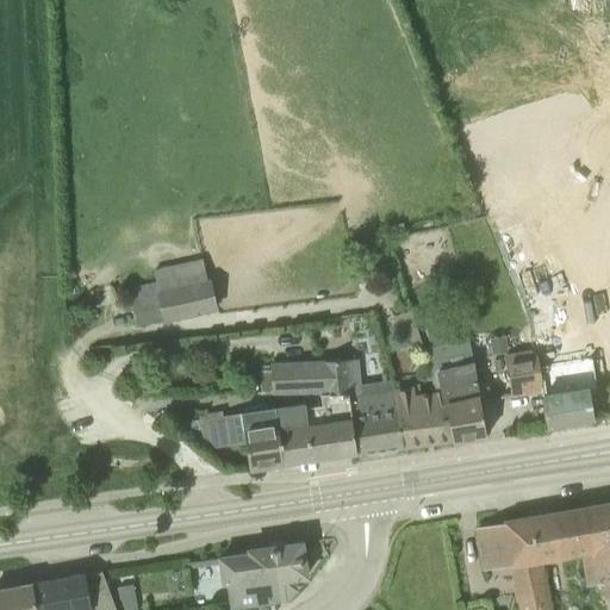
[(218,310),(211,279),(159,291),(166,321),(218,310)]
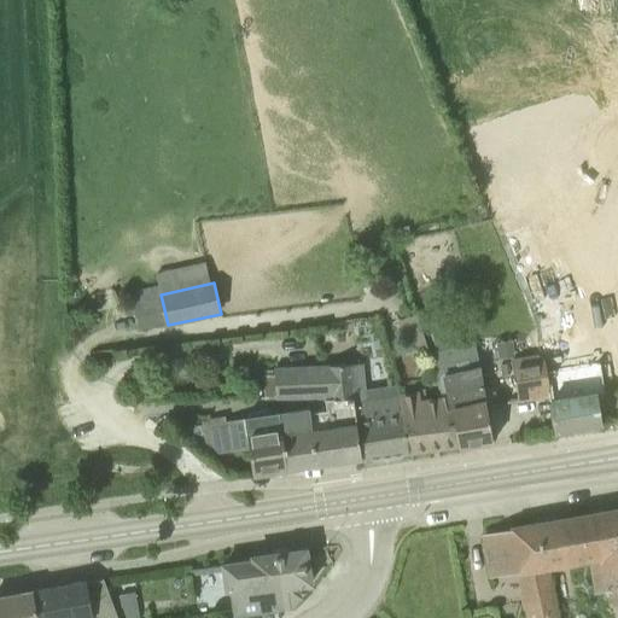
[(410,347),(431,342),(425,313),(403,318),(410,347)]
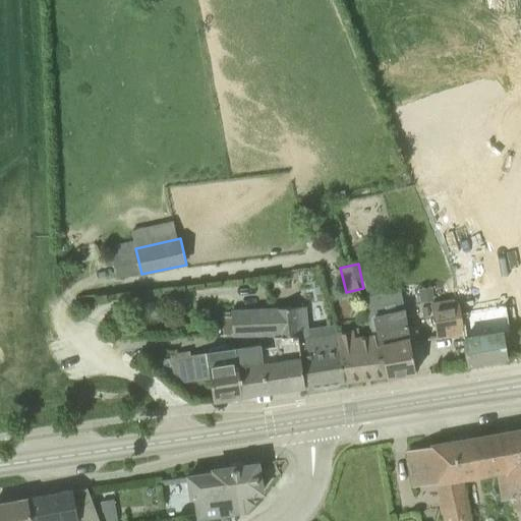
[(362,273),(367,296),(384,292),(379,269),(362,273)]
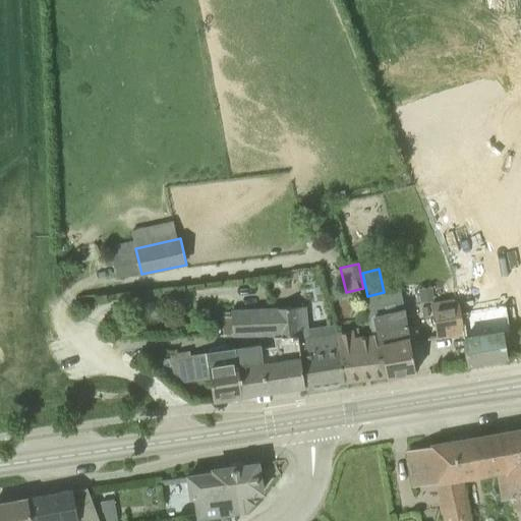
[(454,299),(462,334),(467,364),(508,357),(502,322),(500,322),(499,314),(490,315),(489,302),(473,304),(470,286),(458,291),(454,280),(450,281),(454,299)]
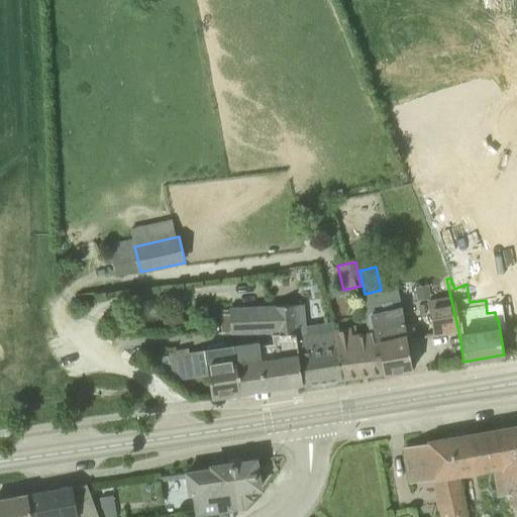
[(428,286),(417,287),(419,300),(430,298),(428,286)]
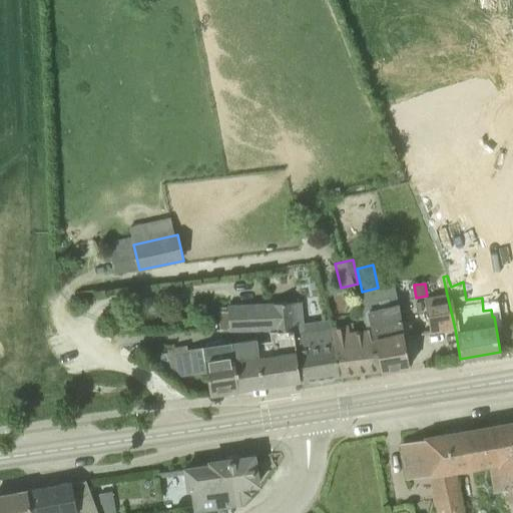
[(394,285),(378,288),(362,292),(357,293),(366,327),(371,326),(375,343),(377,343),(381,370),(382,372),(409,367),(405,344),(394,285)]
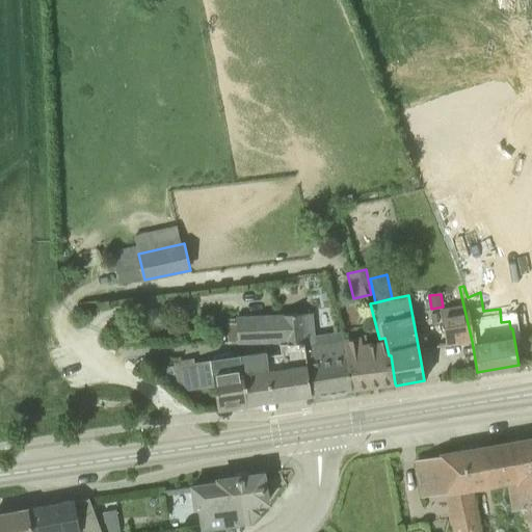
[(446,345),(472,341),(463,306),(440,309),(446,345)]
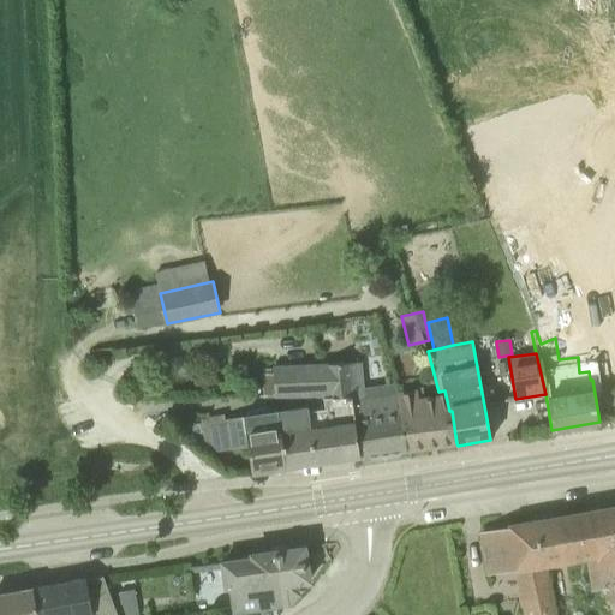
[(398,396),(396,390),(354,399),(351,362),(273,364),(274,372),(262,374),(263,398),(323,398),(324,405),(351,402),(360,457),(406,451),(398,396)]
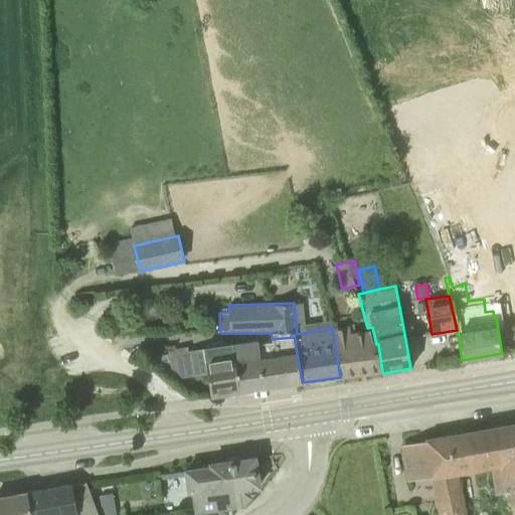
[(372,327),(367,328),(355,329),(354,324),(332,327),(333,332),(340,377),(382,371),(378,344),(376,344),(372,327)]
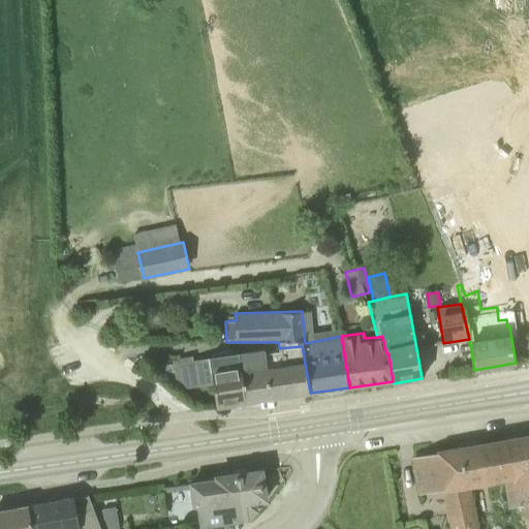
[(310,393),(302,346),(279,348),(261,352),(241,355),(248,402),(310,393)]
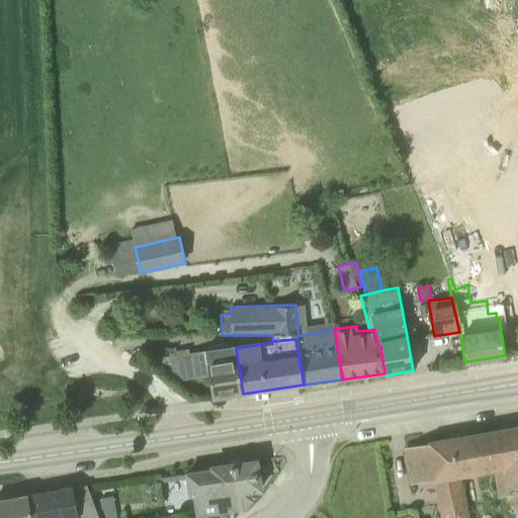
[(243,394),(236,348),(205,353),(190,355),(189,350),(171,354),(178,382),(208,375),(212,399),(243,394)]
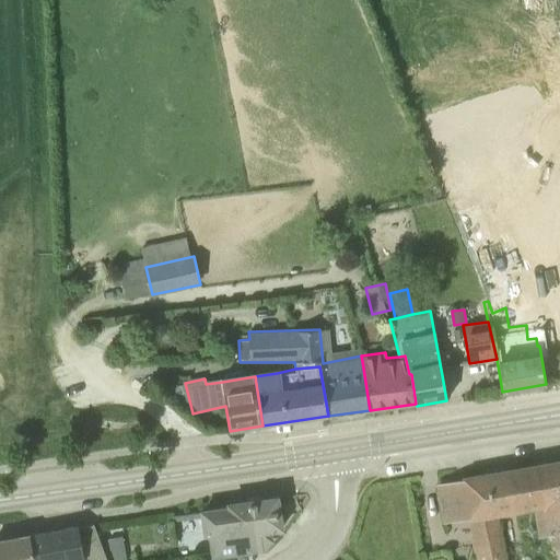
[(559,559),(559,462),(534,467),(538,498),(552,536),(557,559),(559,559)]
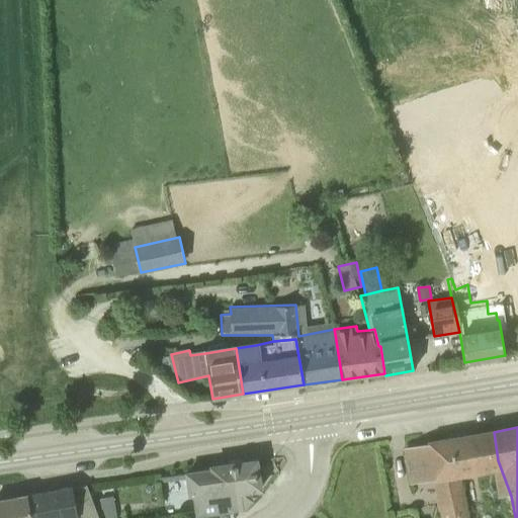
[(494,432),(468,436),(451,439),(458,475),(475,472),(495,469),(500,498),(511,496),(498,460),(494,432)]
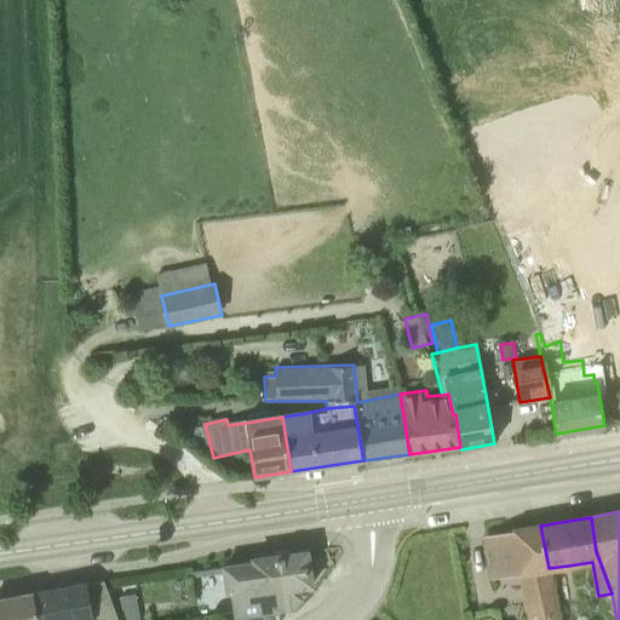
[(558,619),(549,568),(540,526),(514,530),(514,532),(486,537),(493,578),(521,572),(529,619),(558,619)]
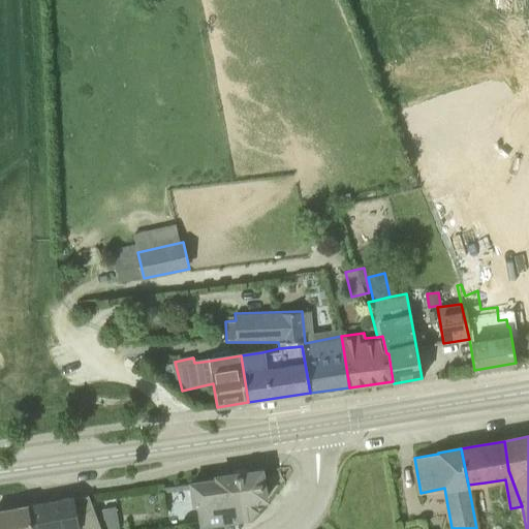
[(267,499),(261,471),(231,475),(238,521),(248,520),(257,511),(255,501),(267,499)]
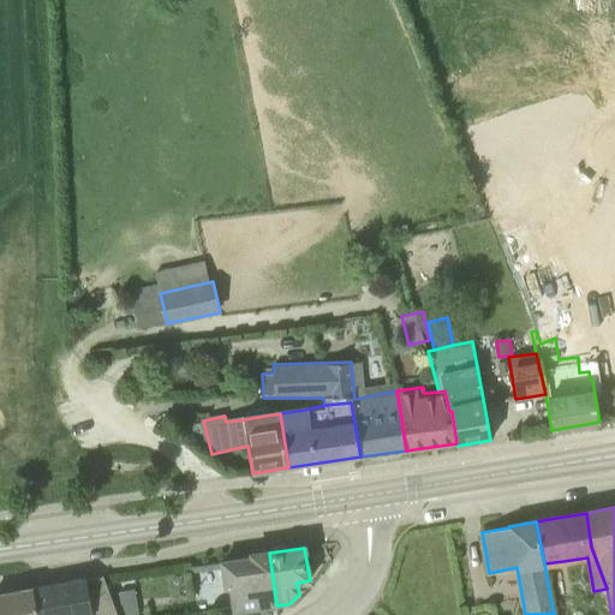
[(244,614),(262,614),(261,608),(276,605),(269,553),(251,555),(252,557),(221,561),(225,589),(231,587),(233,610),(243,609),(244,614)]
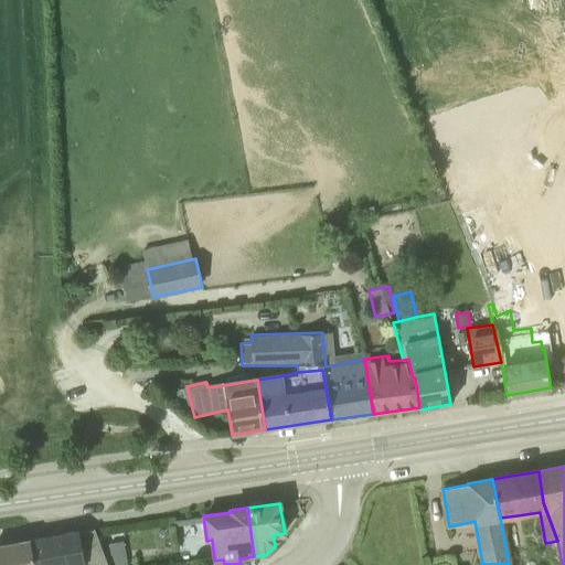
[(108,564),(94,529),(65,534),(71,564),(108,564)]
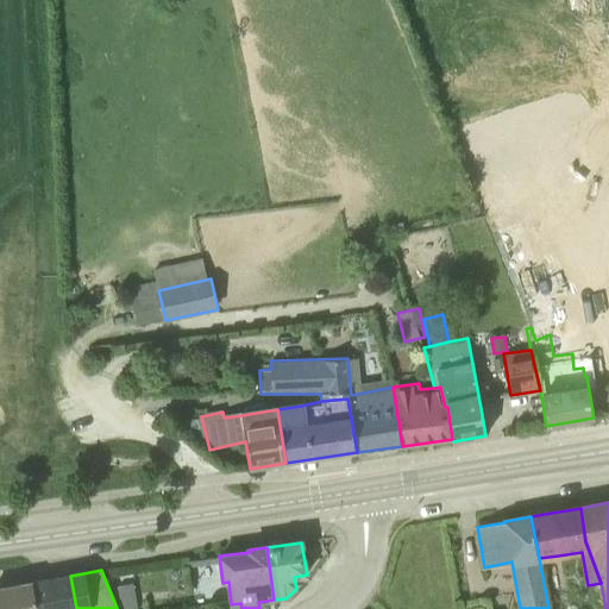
[(76,608),(70,576),(32,583),(37,608),(76,608)]
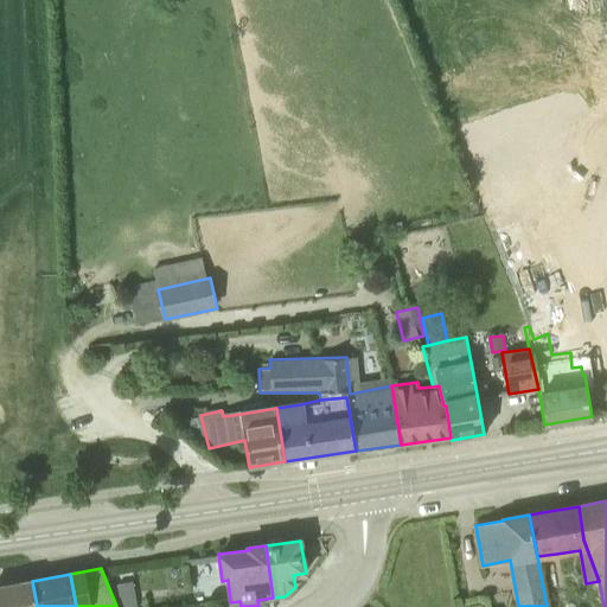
[(116,594),(132,592),(128,575),(114,577),(116,594)]
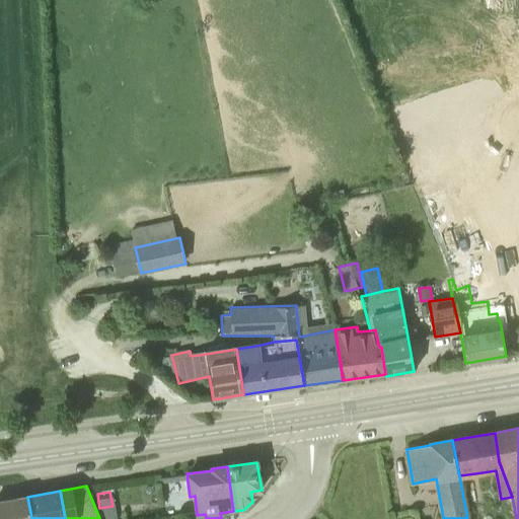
[(31,518),(27,497),(0,501),(0,518),(31,518)]
